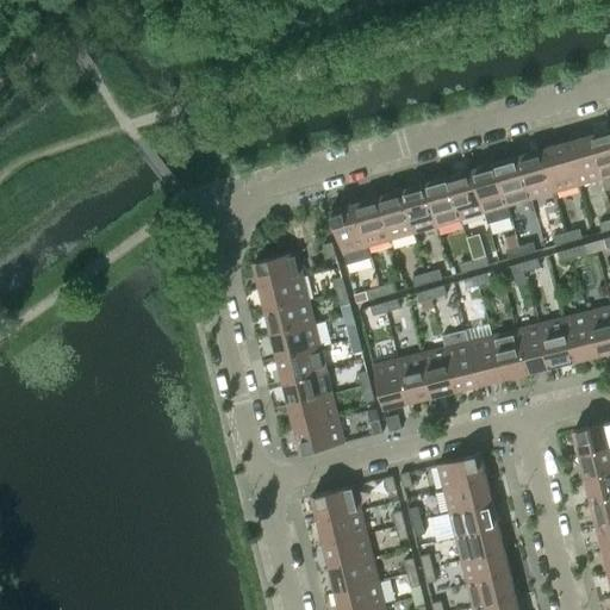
[(609,129),(590,135),(602,178),(605,190),(609,187),(609,129)]
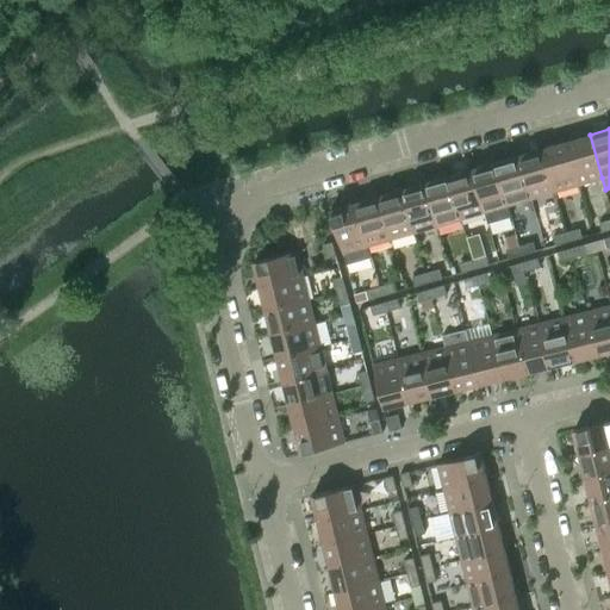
[(590,135),(566,142),(579,185),(602,178),(590,135)]
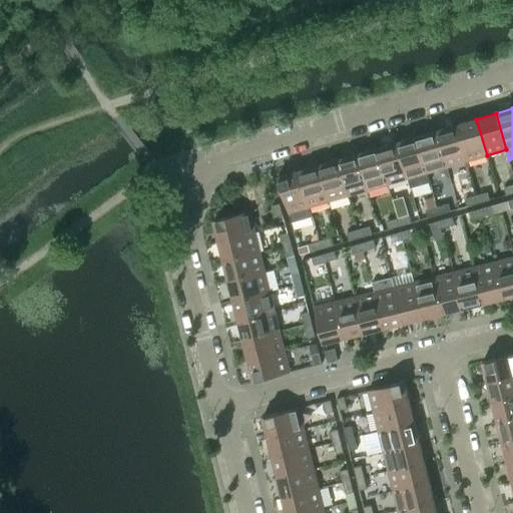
[(476,119),(456,125),(467,161),(487,155),(476,119)]
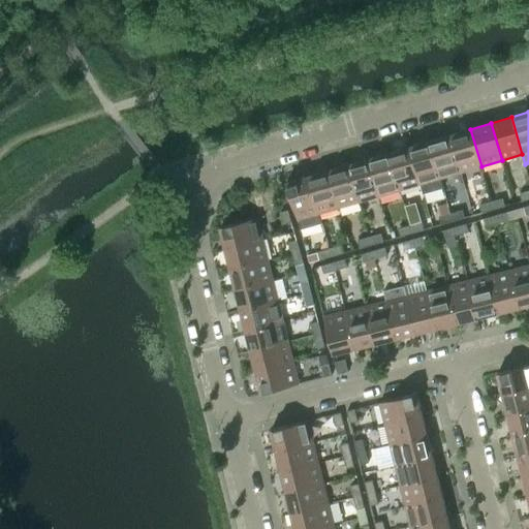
[(470,129),(449,135),(460,173),(481,166),(470,129)]
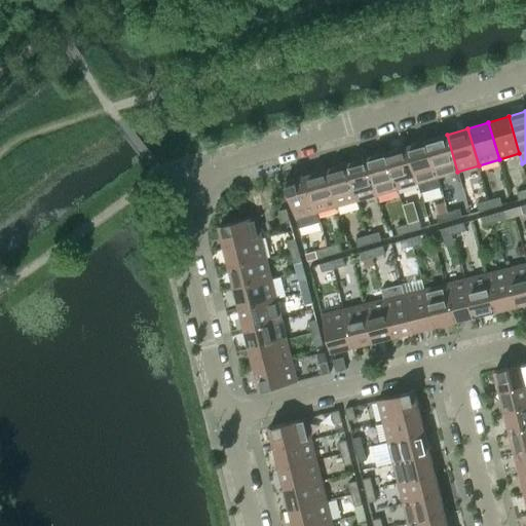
[(447,135),(426,140),(438,177),(457,172),(447,135)]
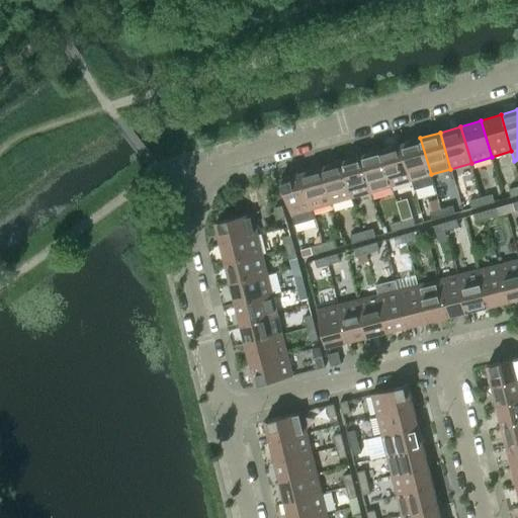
[(420,138),(401,144),(411,180),(414,190),(434,184),(431,174),(420,138)]
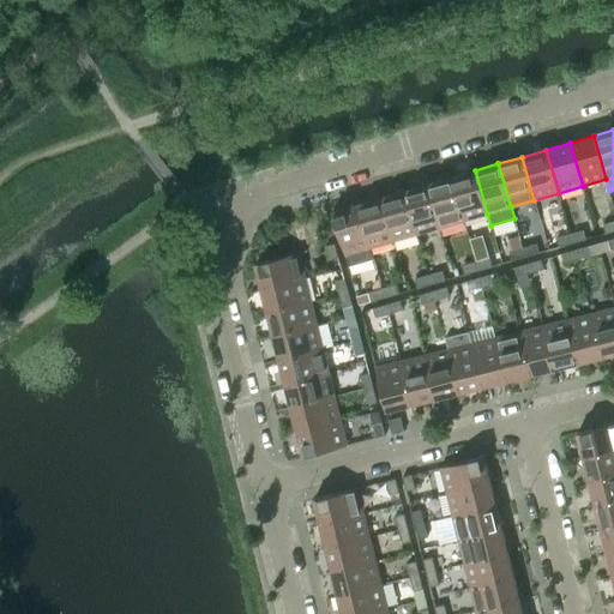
[(475,170),(451,178),(464,221),(487,214),(475,170)]
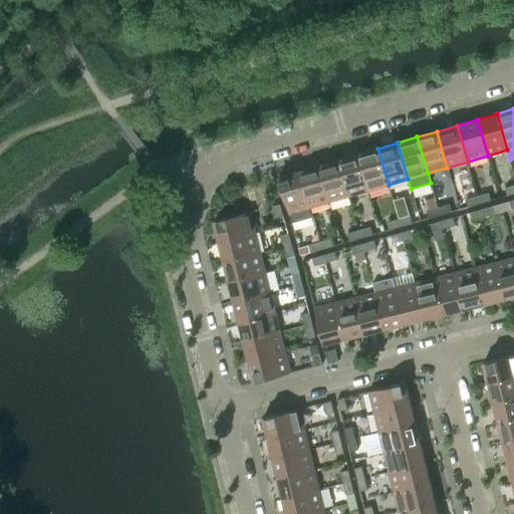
[(377,149),(358,154),(368,190),(389,185),(377,149)]
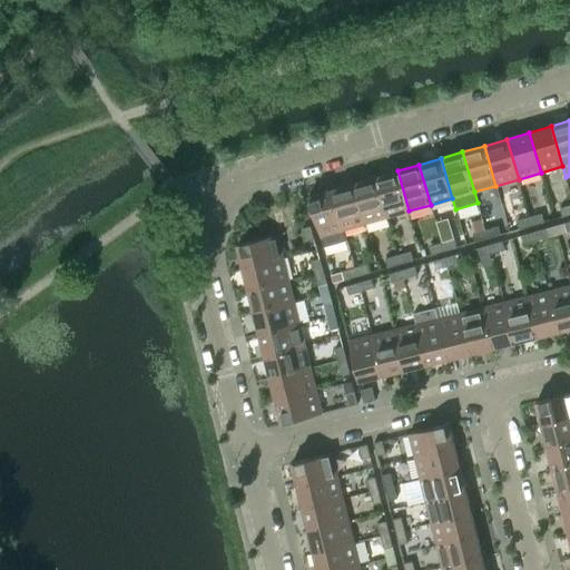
[(397,170),(375,177),(386,217),(409,210),(397,170)]
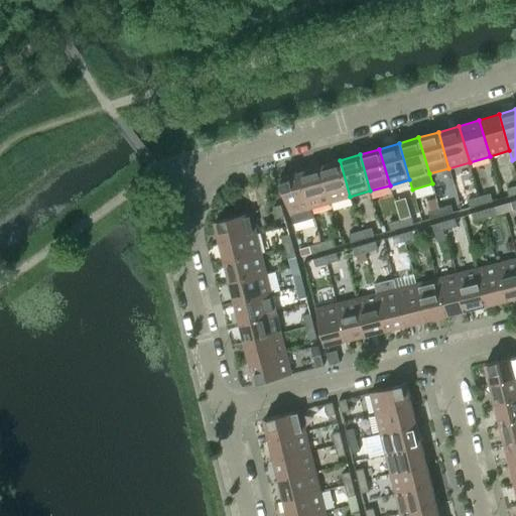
[(340,160),(320,166),(331,203),(350,197),(340,160)]
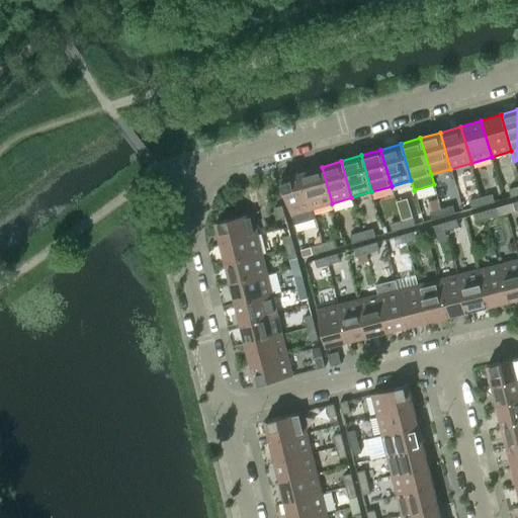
[(322,167),(301,172),(312,208),(313,208),(332,203),(322,167)]
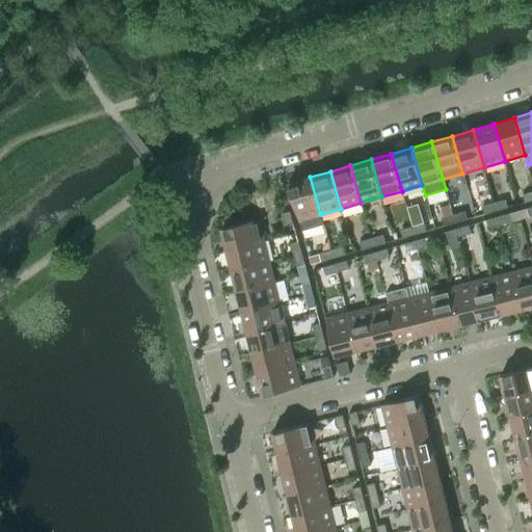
[(310,177),(288,183),(299,220),(301,229),(323,222),(321,214),(320,214),(310,177)]
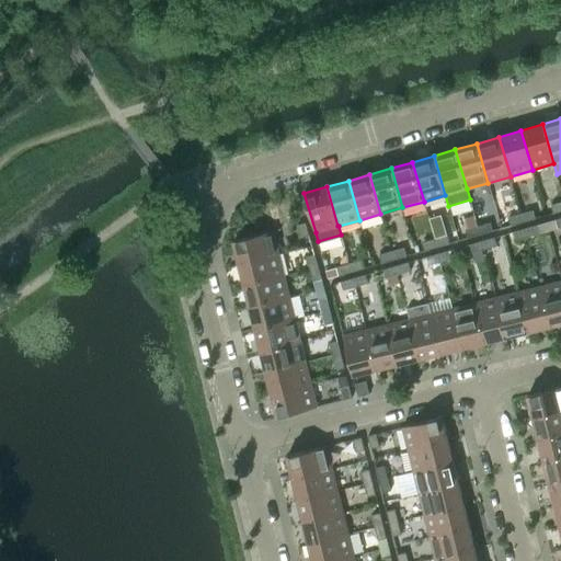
[(560,210),(560,202),(551,205),(553,214),(560,210)]
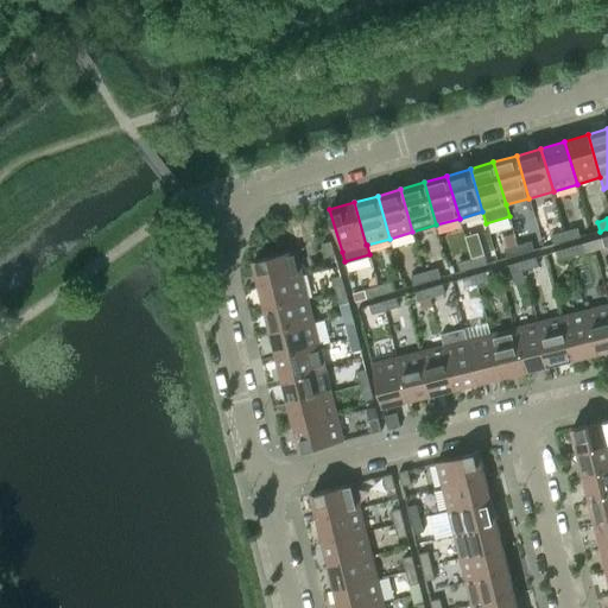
[(577,228),(564,232),(568,240),(581,236),(577,228)]
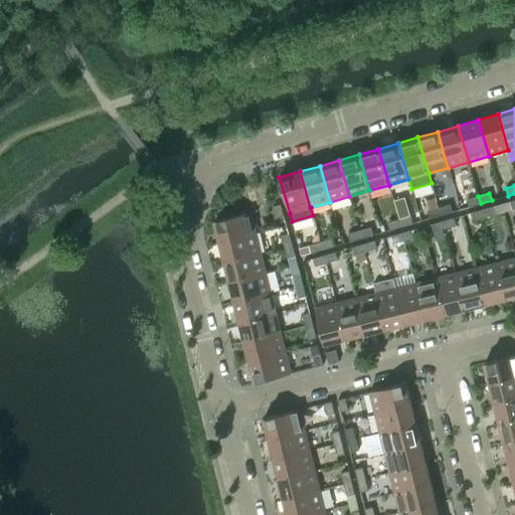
[(467,199),(469,207),(481,203),(478,196),(467,199)]
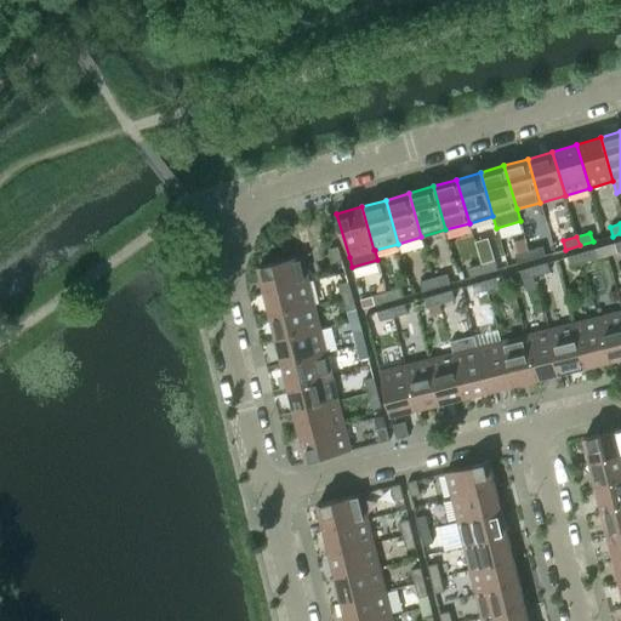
[(339,246),(329,249),(332,263),(342,261),(339,246)]
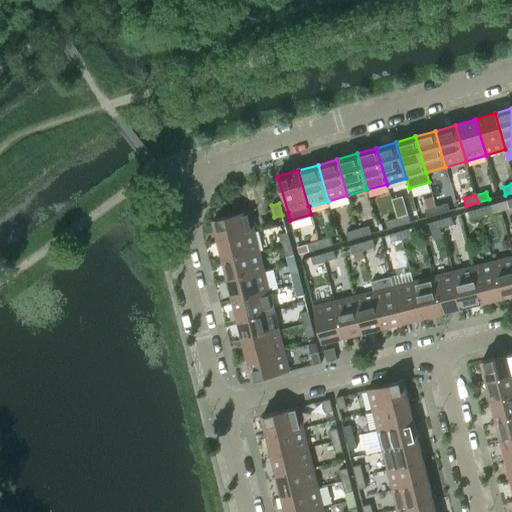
[(447,203),(436,206),(438,214),(449,211),(447,203)]
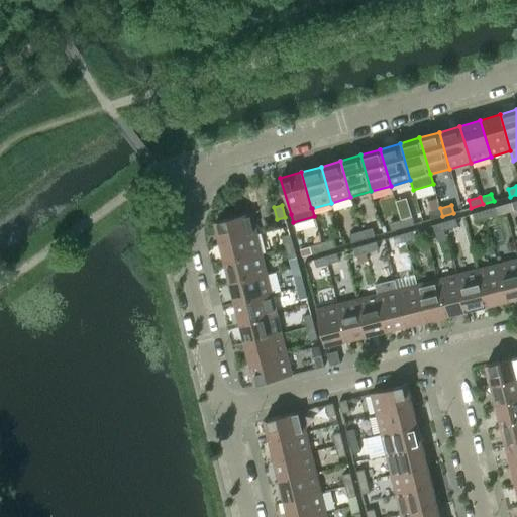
[(495,207),(484,210),(486,218),(498,215),(495,207)]
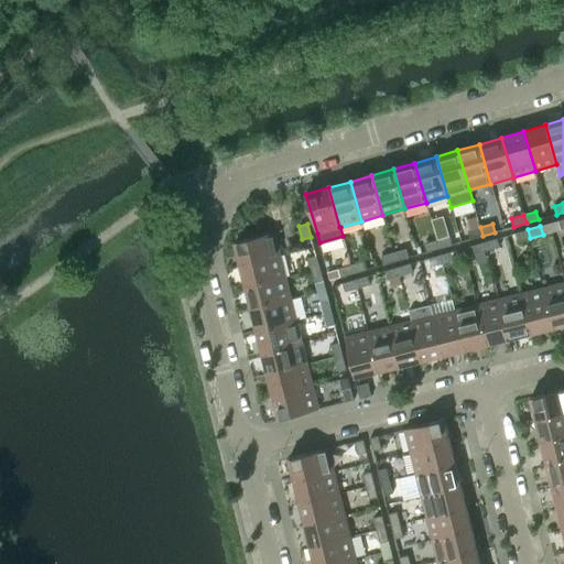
[(468,230),(470,239),(483,236),(480,227),(468,230)]
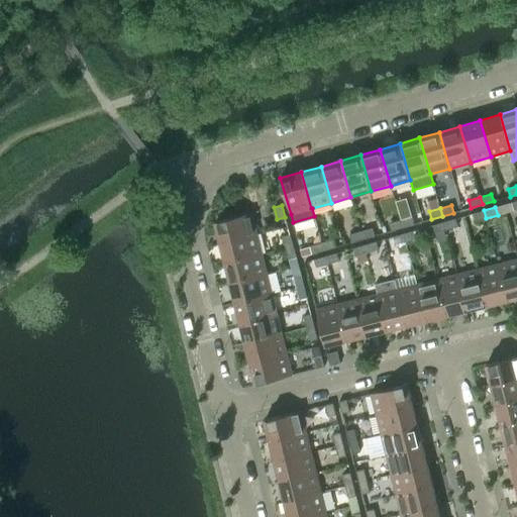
[(484,210),(473,214),(475,221),(486,218),(484,210)]
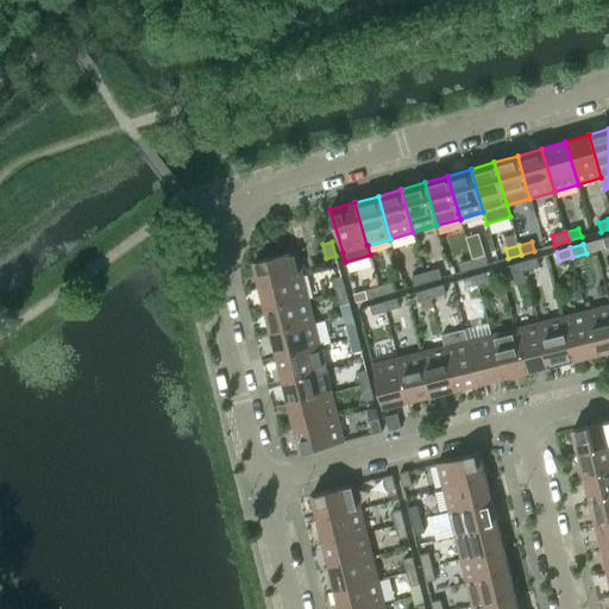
[(253,261),(259,286),(302,275),(296,251),(253,261)]
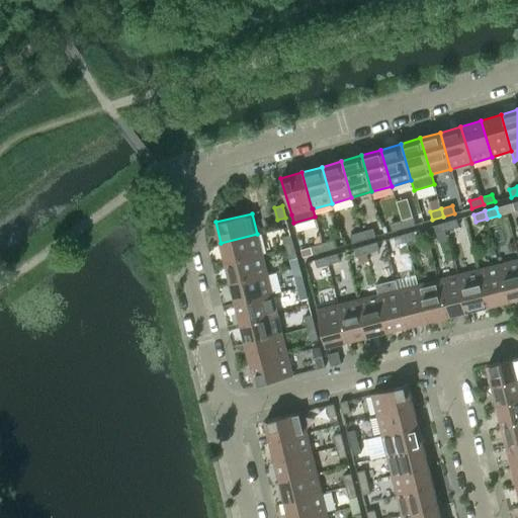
[(413,217),(402,221),(404,228),(415,225),(413,217)]
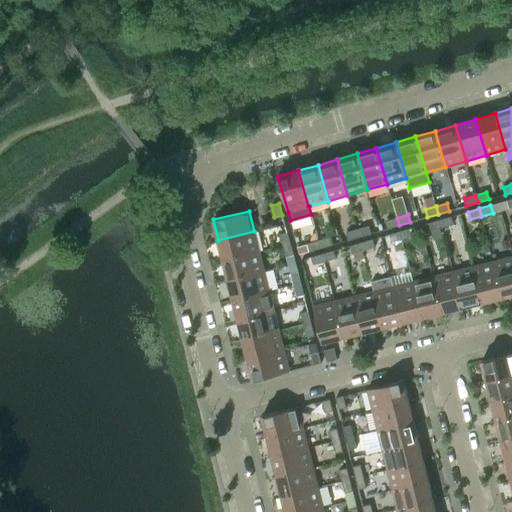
[(451,216),(439,220),(441,227),(453,224),(451,216)]
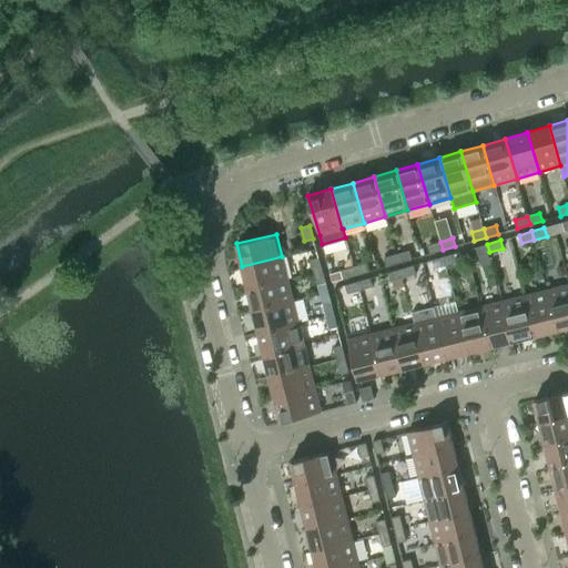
[(427,245),(429,254),(443,250),(440,242),(427,245)]
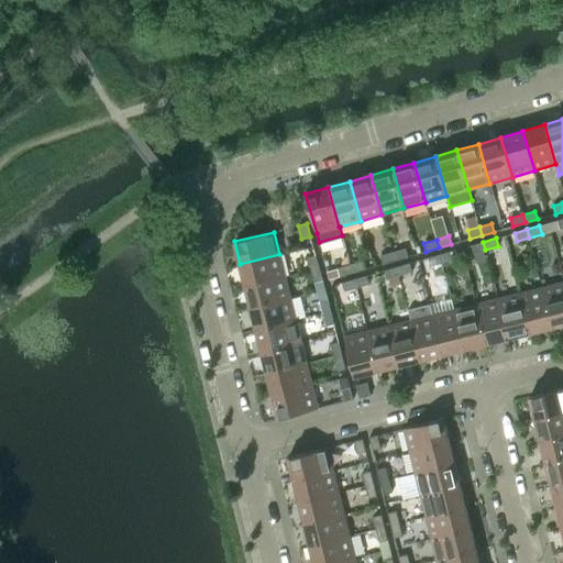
[(483,242),(471,245),(474,254),(485,250),(483,242)]
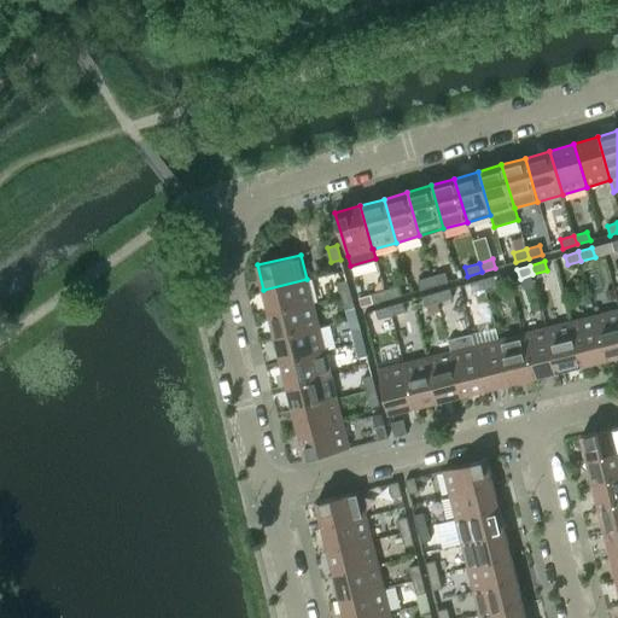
[(445,273),(431,277),(435,286),(448,281),(445,273)]
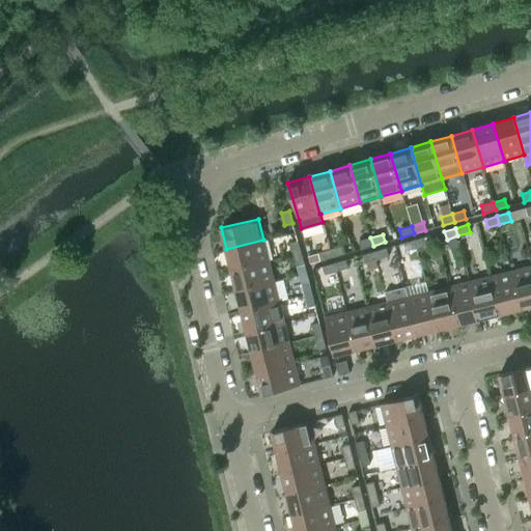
[(429,244),(427,236),(415,240),(417,248),(429,244)]
